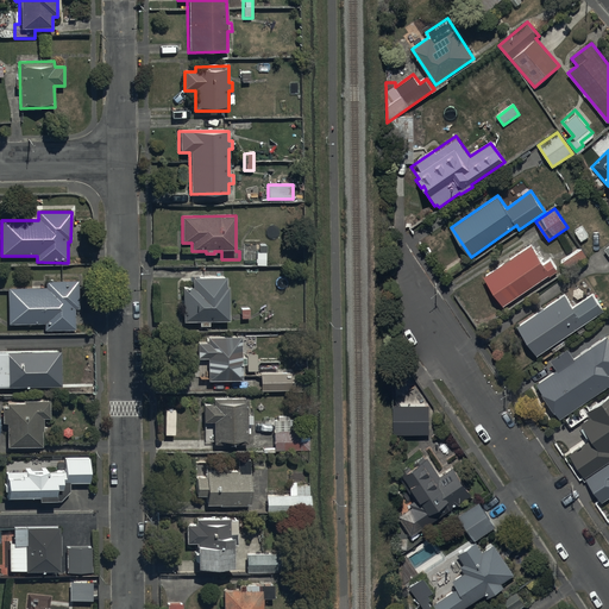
[(267,244),(243,244),(243,264),(267,263),(267,244)]
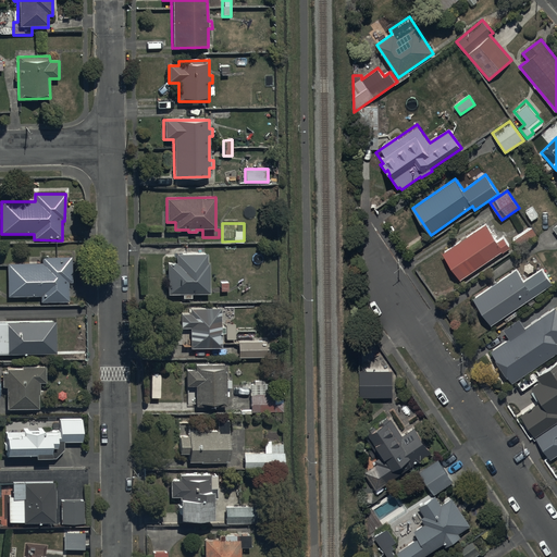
[(461,279),(502,251),(503,252),(510,247),(504,237),(498,240),(486,223),(443,252),(461,279)]
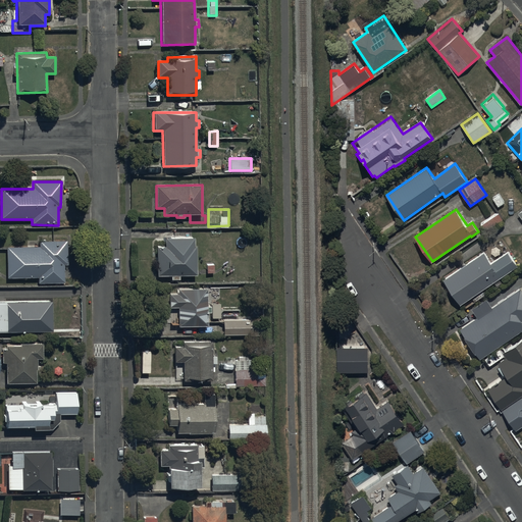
[(502,220),(498,213),(481,225),(485,231),(502,220)]
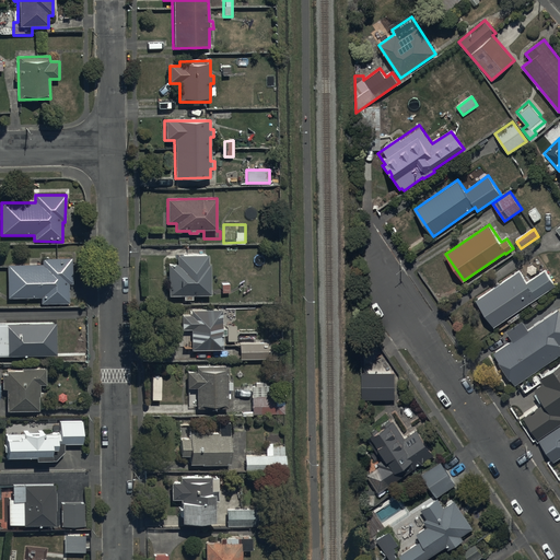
[(210,296),(210,265),(208,265),(208,255),(176,255),(176,264),(167,264),(167,296),(184,296),(184,300),(193,300),(193,296),(210,296)]
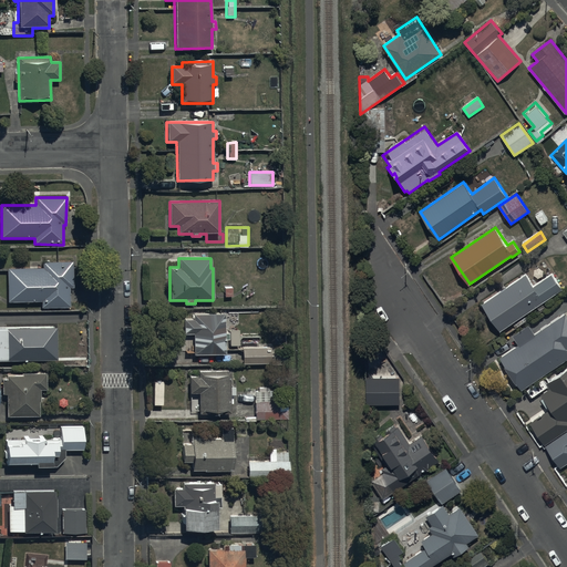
[(73,288),(73,261),(42,261),(42,268),(8,269),(8,303),(41,302),(41,308),(70,308),(70,288),(73,288)]
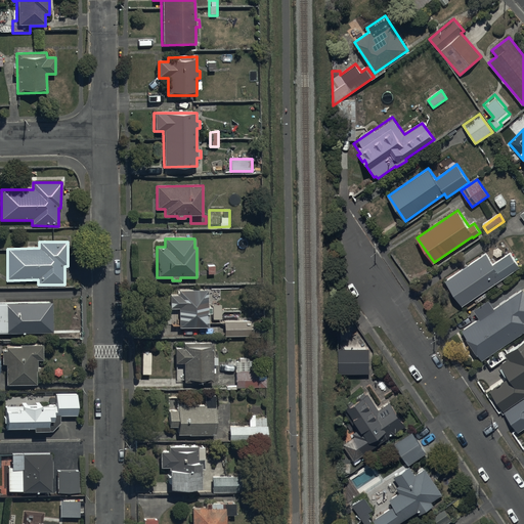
[(463,306),(520,268),(510,253),(493,264),(486,254),(445,280),(463,306)]
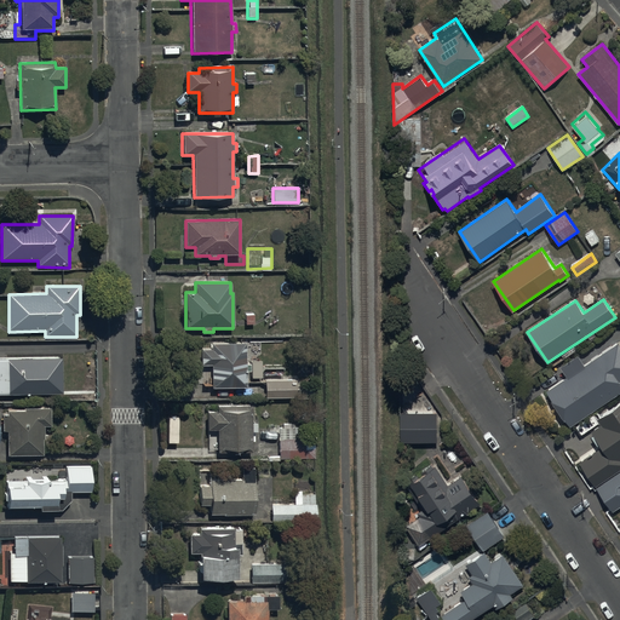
[(211,367),(212,388),(247,388),(247,372),(251,372),(251,365),(246,365),(246,343),(211,343),(211,349),(199,349),(199,367),(211,367)]
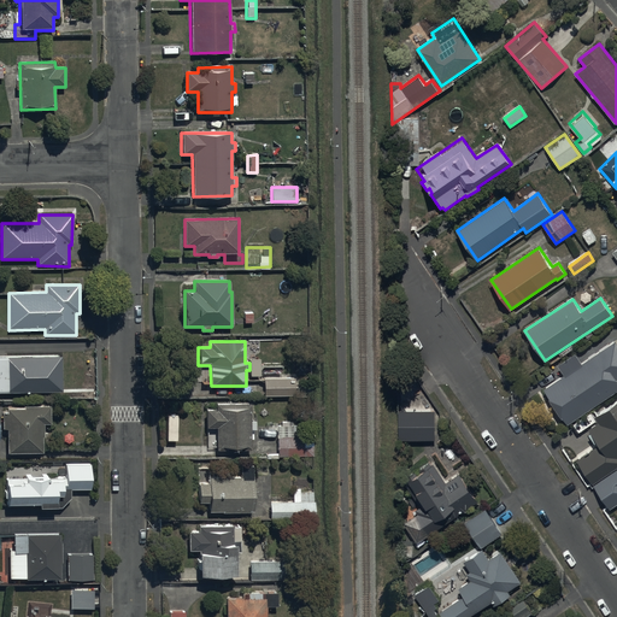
[(568,424),(616,391),(616,381),(616,380),(616,342),(616,341),(583,363),(576,352),(557,365),(563,375),(544,388),(568,424)]
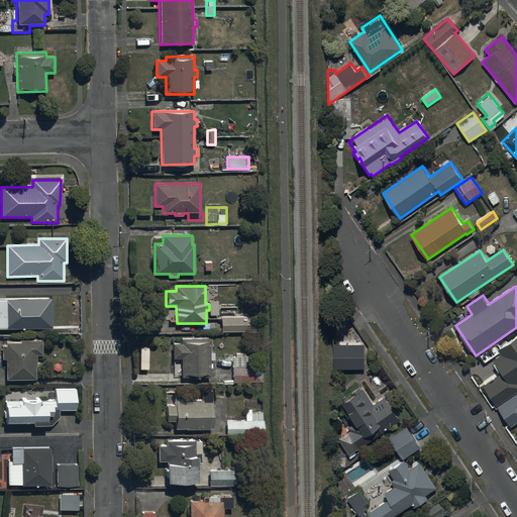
[(0,328),(52,328),(50,299),(0,299),(0,328)]
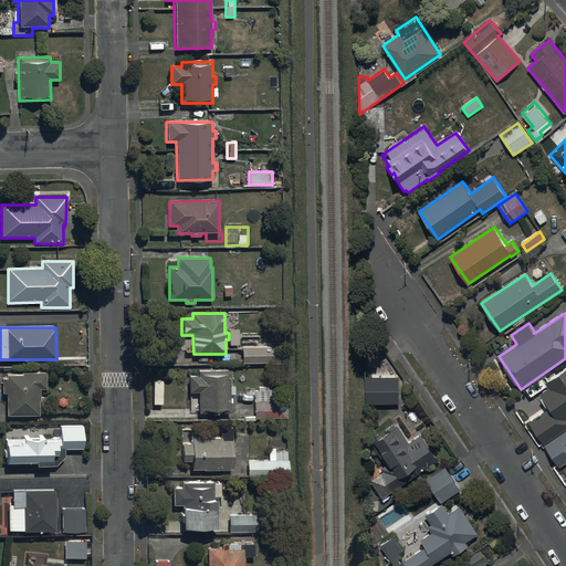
[(242,347),(242,363),(270,363),(270,347),(242,347)]
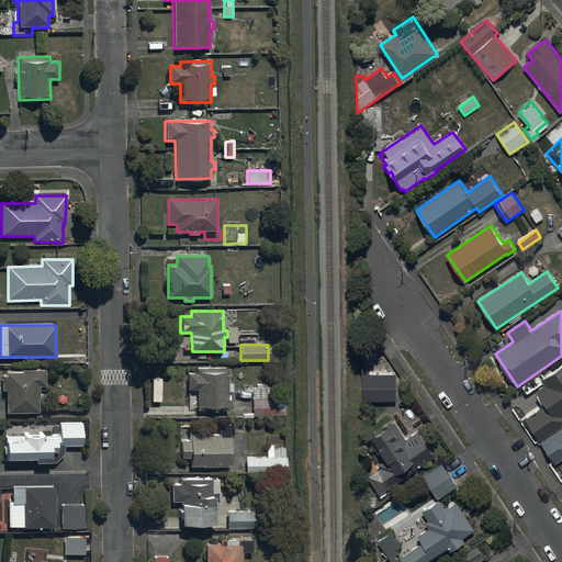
[(561,367),(541,382),(544,388),(537,393),(546,407),(525,422),(540,442),(561,427),(561,367)]
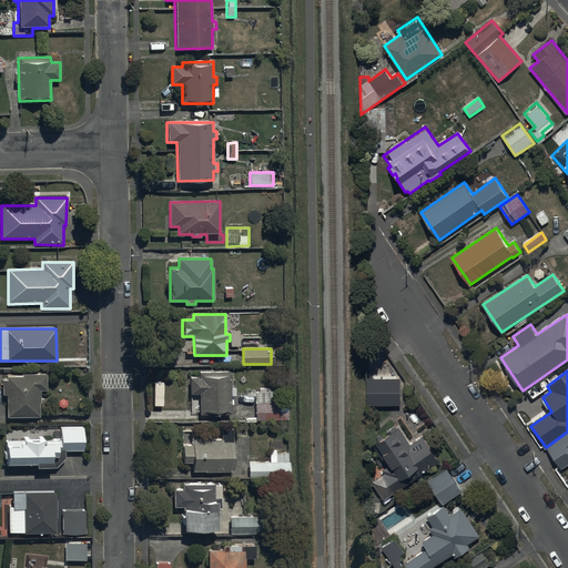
[(190,377),(190,394),(199,395),(199,411),(199,415),(231,415),(231,396),(235,396),(235,387),(231,387),(231,372),(199,373),(199,377),(190,377)]
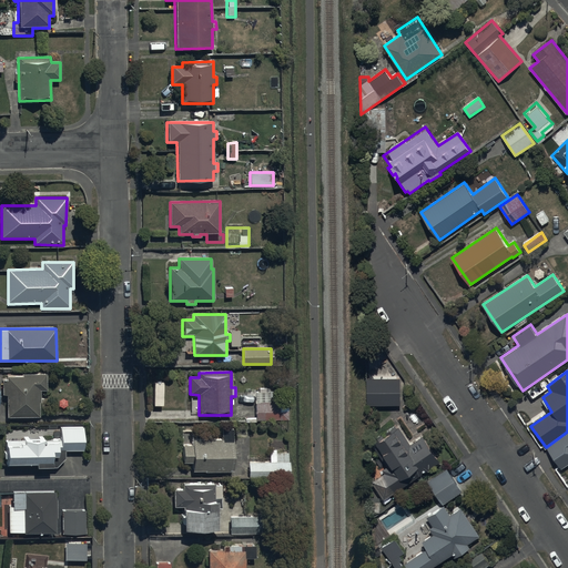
[(39,418),(39,403),(40,403),(40,391),(47,391),(47,374),(22,374),(22,376),(1,376),(1,396),(6,396),(6,418),(39,418)]
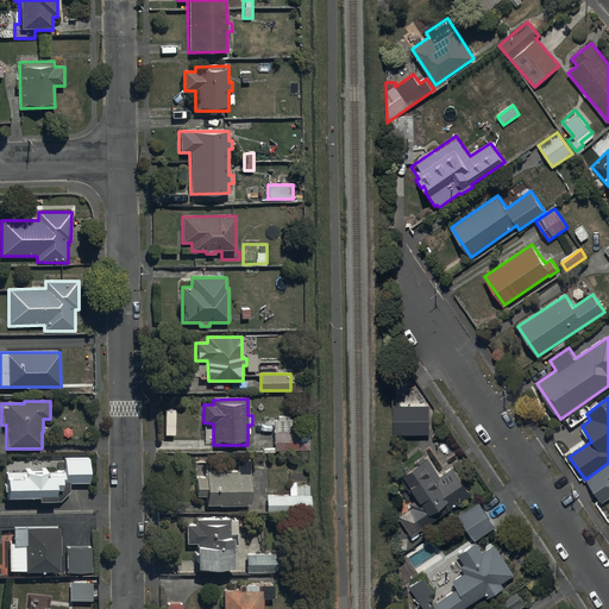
[(429,434),(429,406),(394,406),(394,435),(429,434)]
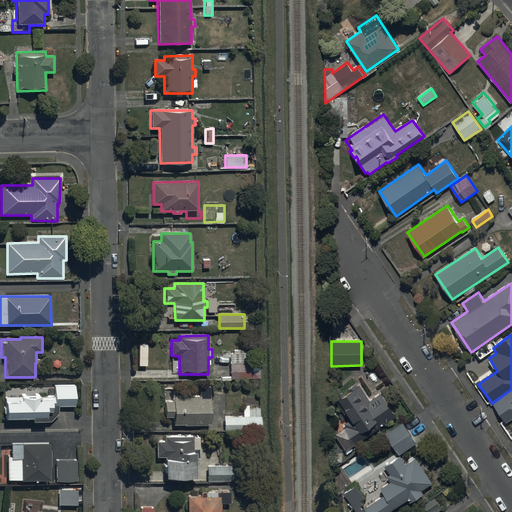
[(255,353),(231,353),(231,379),(260,378),(259,366),(255,366),(255,353)]
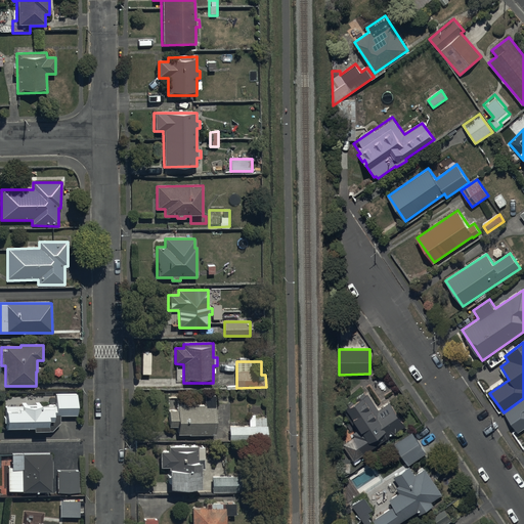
[(354,437),(342,445),(354,462),(390,438),(389,437),(406,426),(390,402),(380,409),(369,395),(368,396),(365,392),(342,407),(358,431),(352,434),(354,437)]
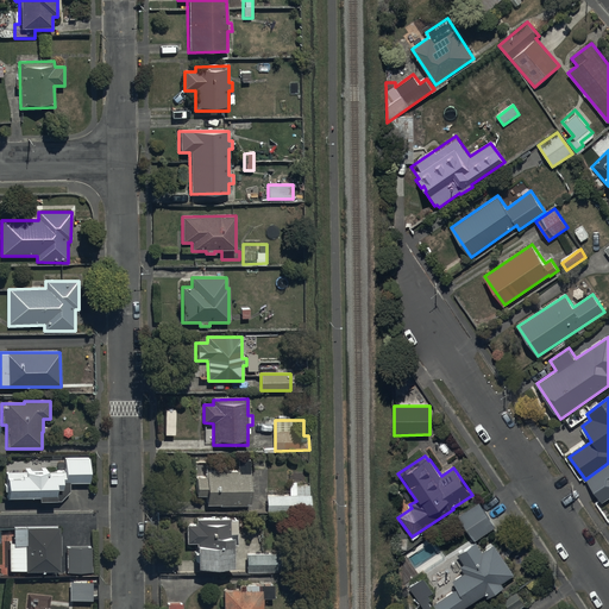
[(71,493),(70,484),(90,483),(90,459),(66,459),(66,473),(8,475),(8,498),(42,498),(42,502),(62,502),(71,493)]
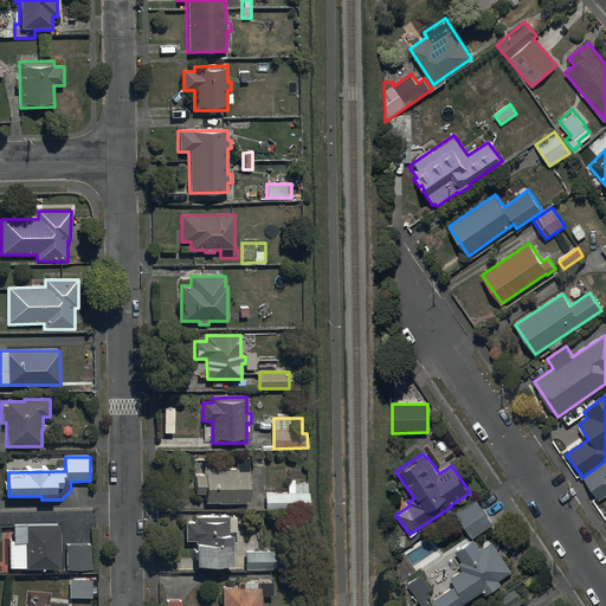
[(247,457),(236,457),(236,469),(206,469),(206,462),(194,462),(194,495),(205,495),(205,504),(249,504),(247,457)]
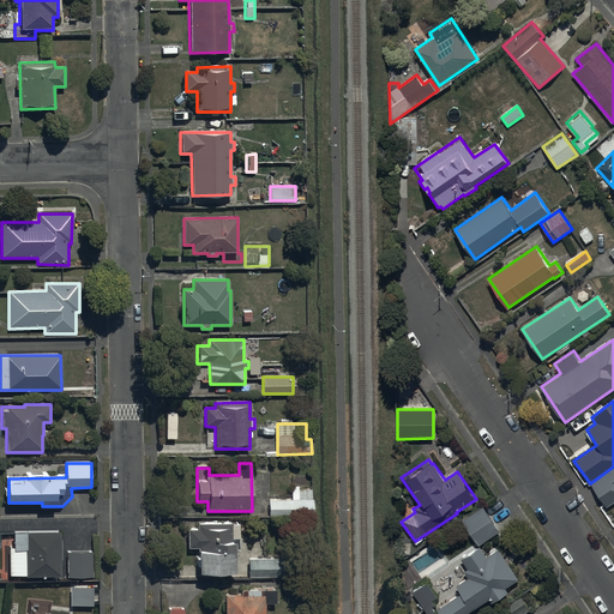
[(613,468),(591,486),(608,509),(613,504),(613,468)]
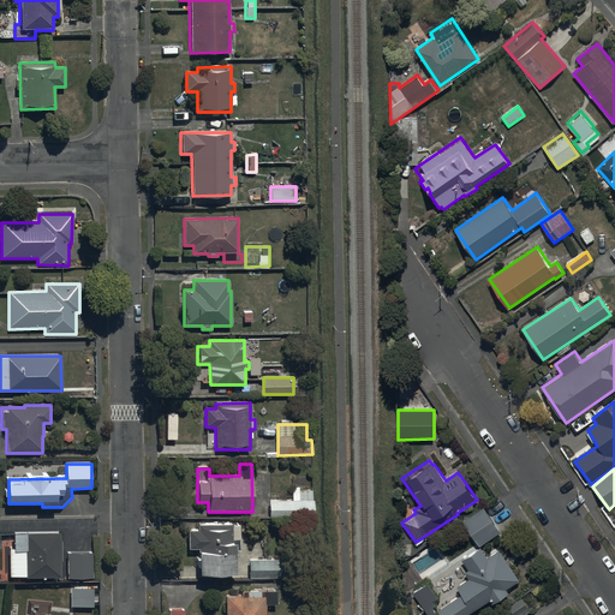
[(298,490),(298,487),(291,487),(291,500),(268,500),(268,515),(314,514),(314,500),(312,500),(311,490),(298,490)]
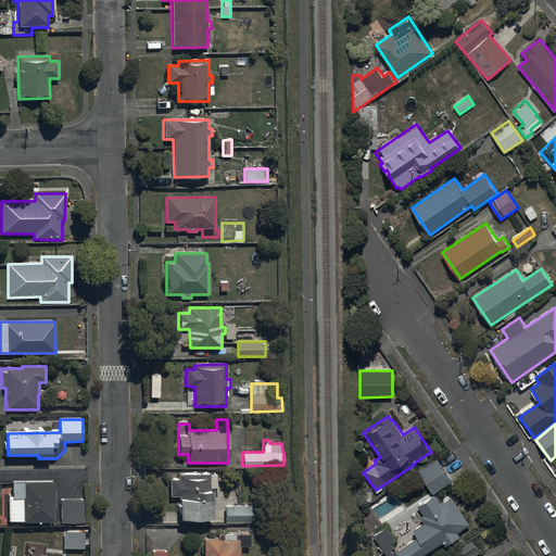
[(453,481),(438,458),(419,470),(433,493),(453,481)]
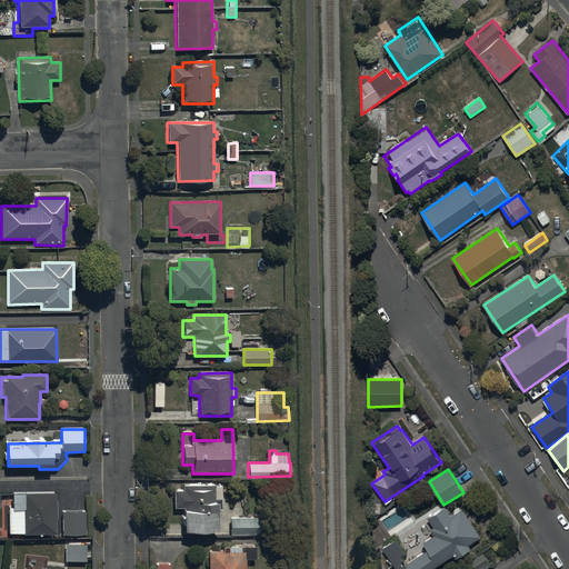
[(181,526),(185,526),(185,532),(217,532),(217,505),(221,505),(221,485),(183,485),(183,490),(173,490),(173,508),(185,508),(185,515),(181,515),(181,526)]
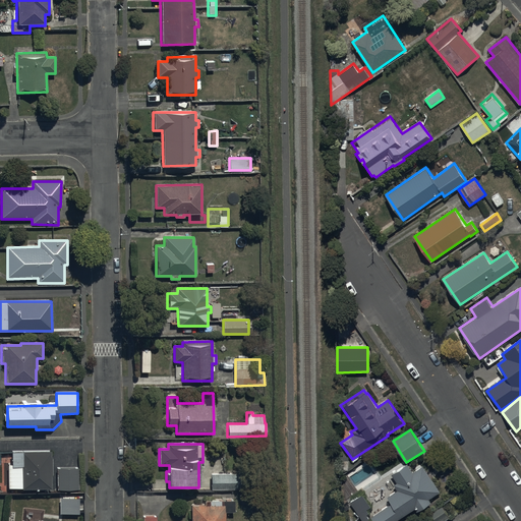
[(51,490),(51,468),(50,450),(10,450),(11,464),(7,465),(7,489),(21,488),(21,490),(51,490)]
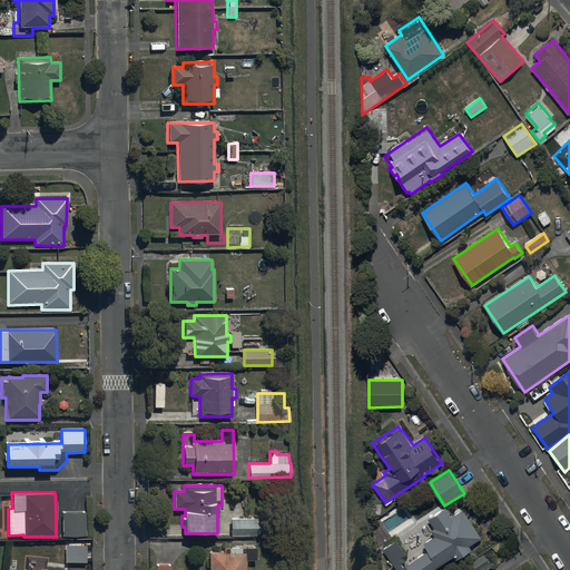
[(245,507),(231,507),(231,536),(268,536),(268,518),(245,518),(245,507)]
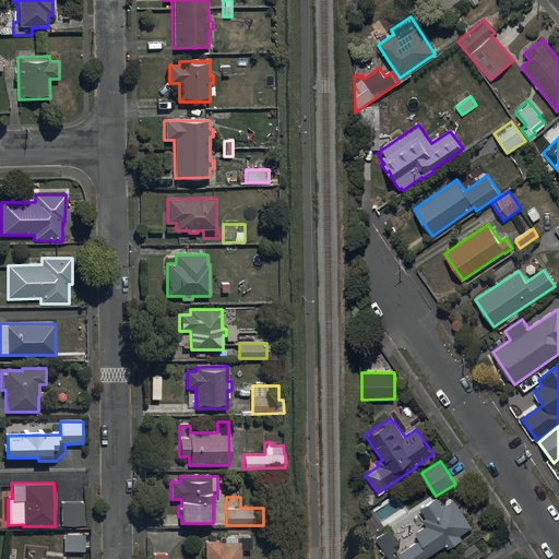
[(473,527),(454,500),(443,507),(438,498),(420,510),(426,518),(423,520),(427,526),(415,534),(419,540),(399,555),(401,558),(425,558),(445,546),(449,551),(463,543),(459,536),(473,527)]
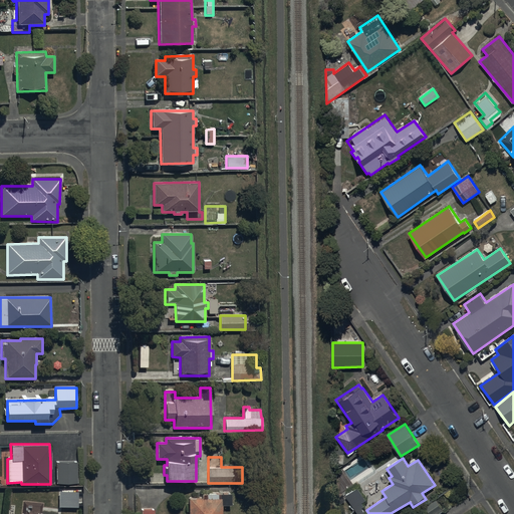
[(76,462),(56,462),(56,484),(77,484),(76,462)]
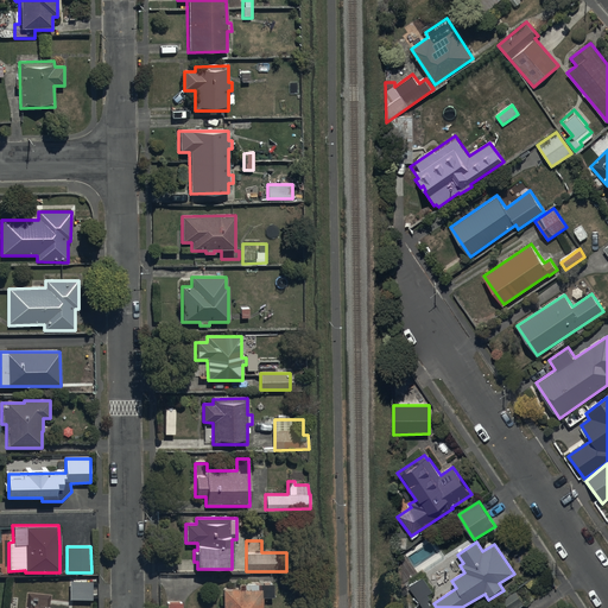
[(422,576),(409,586),(423,607),(425,607),(430,606),(428,601),(430,600),(428,595),(432,591),(422,576)]
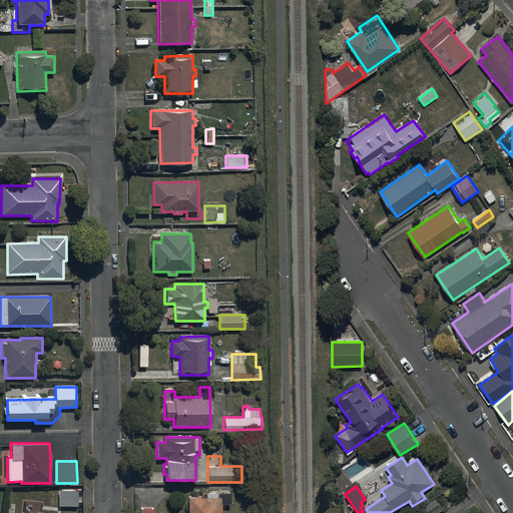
[(76,492),(60,493),(60,505),(76,505),(76,492)]
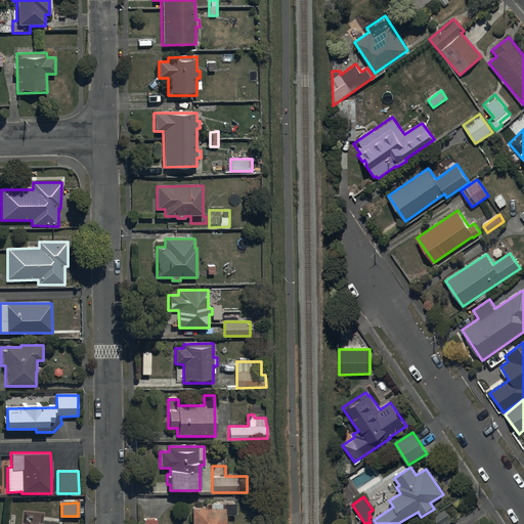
[(192,508),(191,523),(226,523),(226,516),(235,516),(235,504),(210,504),(210,508),(192,508)]
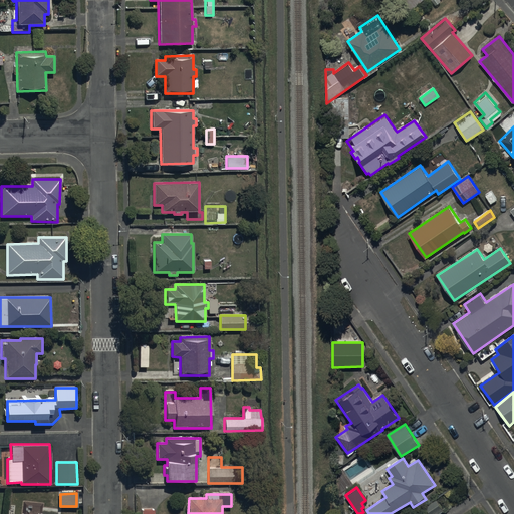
[(436,501),(425,509),(428,513),(438,513),(443,511),(436,501)]
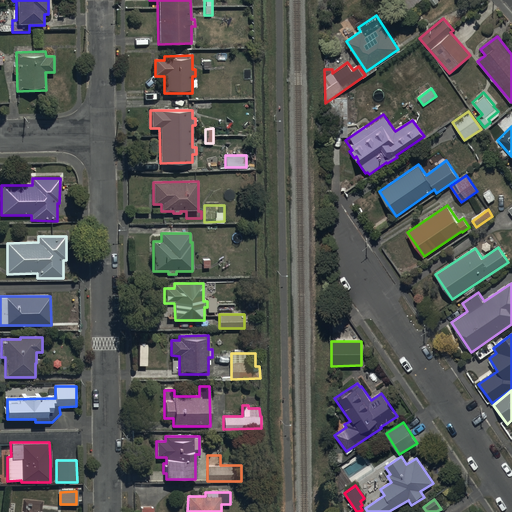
All buildings are outlined.
